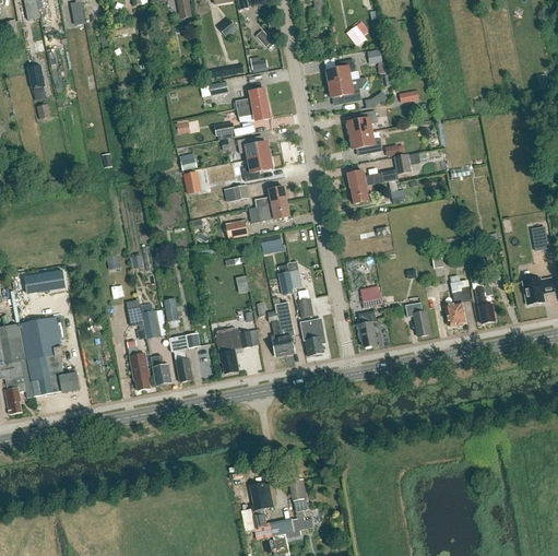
[(39,16),(37,8),(35,0),(26,0),(26,1),(24,1),(27,19),(39,16)]
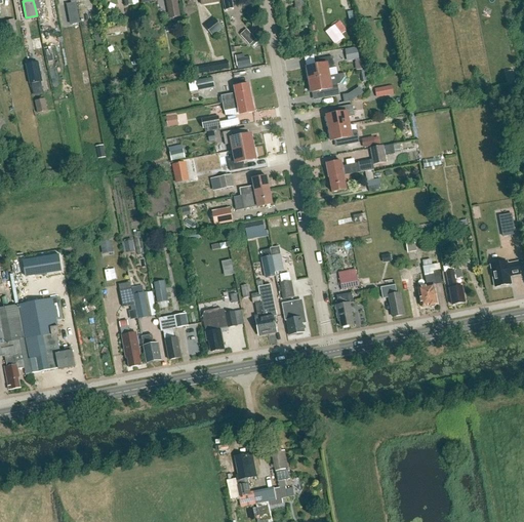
[(166,0),(169,15),(179,13),(177,0),(166,0)]
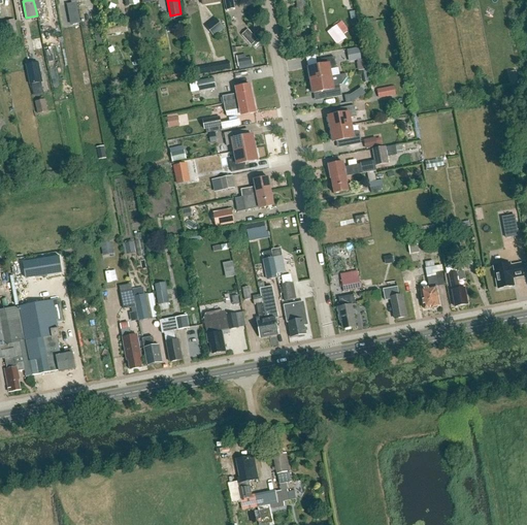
[(225,0),(226,8),(233,6),(232,0),(225,0)]
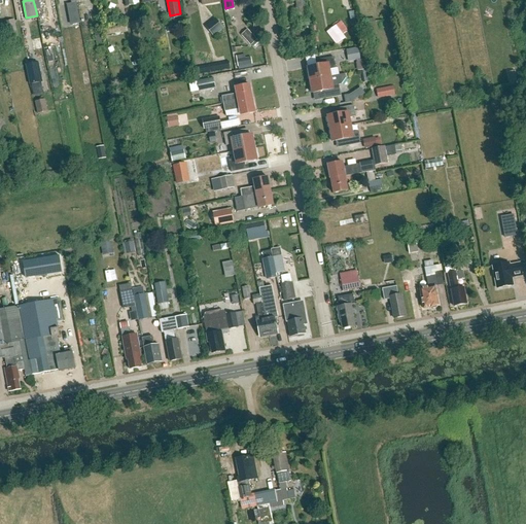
[(214,14),(203,24),(206,27),(217,19),(214,14)]
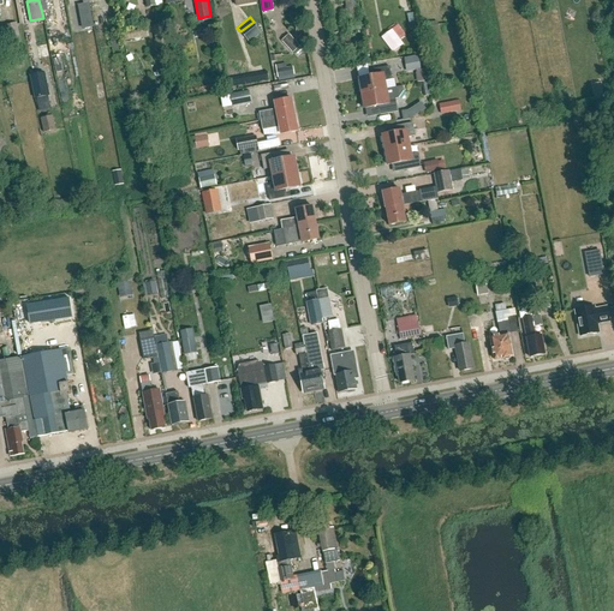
[(6,41),(19,40),(16,19),(3,22),(6,41)]
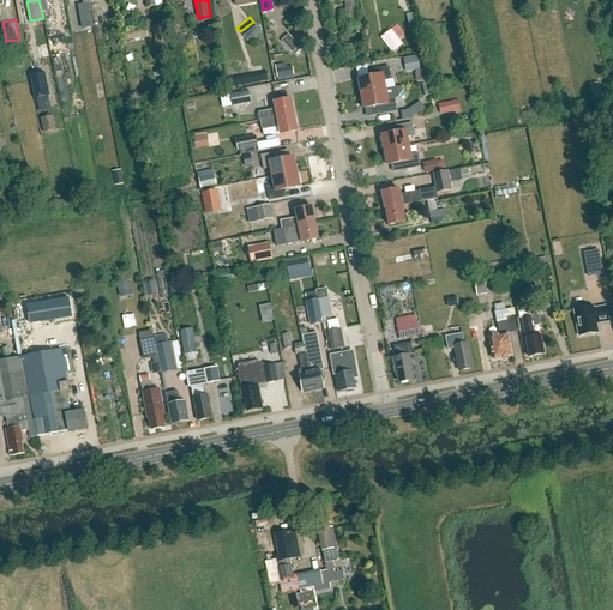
[(402,40),(398,35),(404,30),(396,19),(378,32),(390,48),(402,40)]
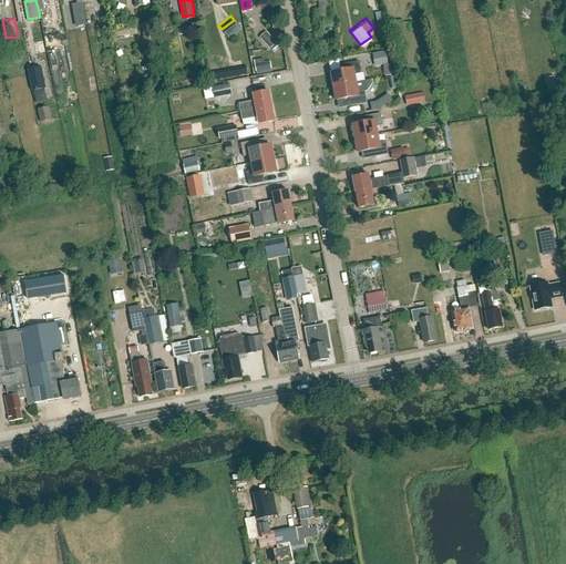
[(143,39),(153,37),(148,19),(140,21),(143,39)]
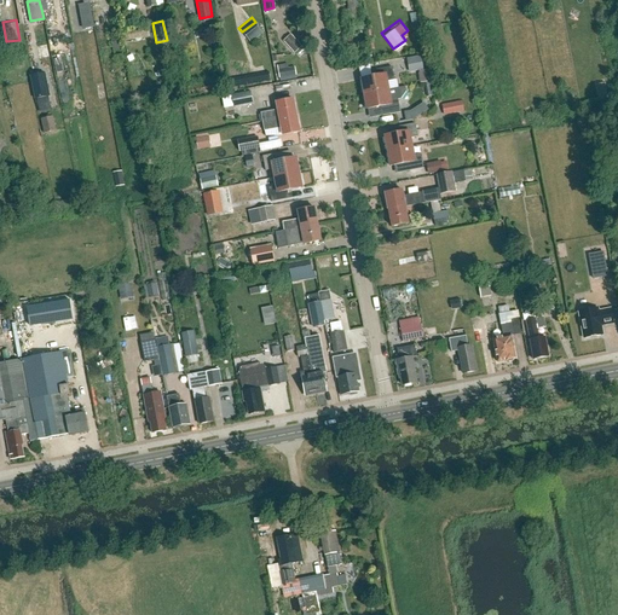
[(243,32),(248,39),(261,29),(256,22),(243,32)]
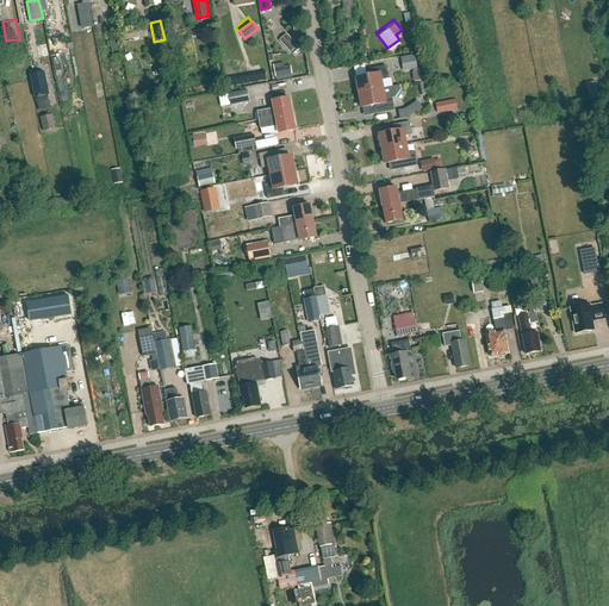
[(277,36),(289,48),(296,41),(284,29),(277,36)]
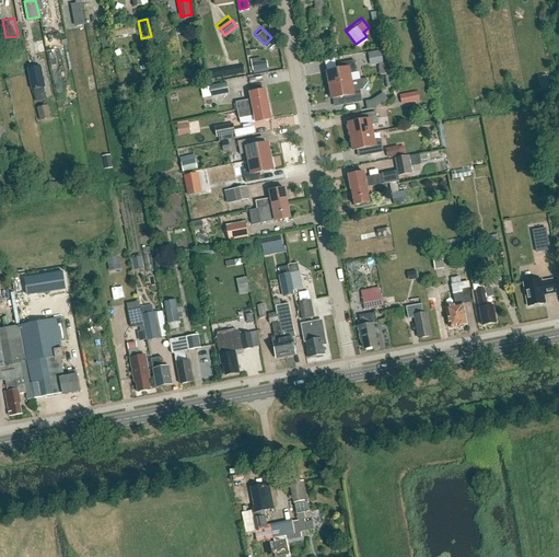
[(380,48),(370,50),(371,61),(382,59),(380,48)]
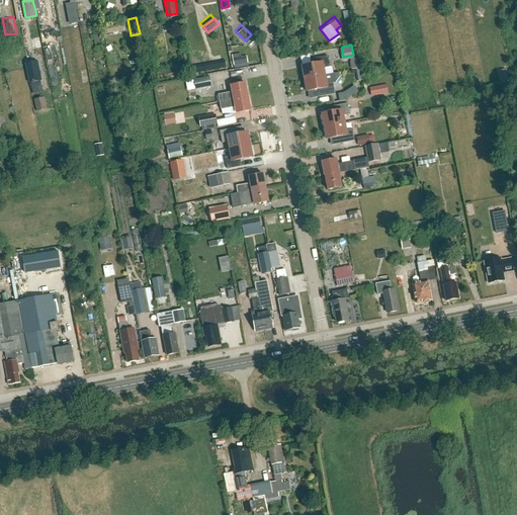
[(233,64),(246,63),(245,52),(239,53),(239,50),(231,51),(233,64)]
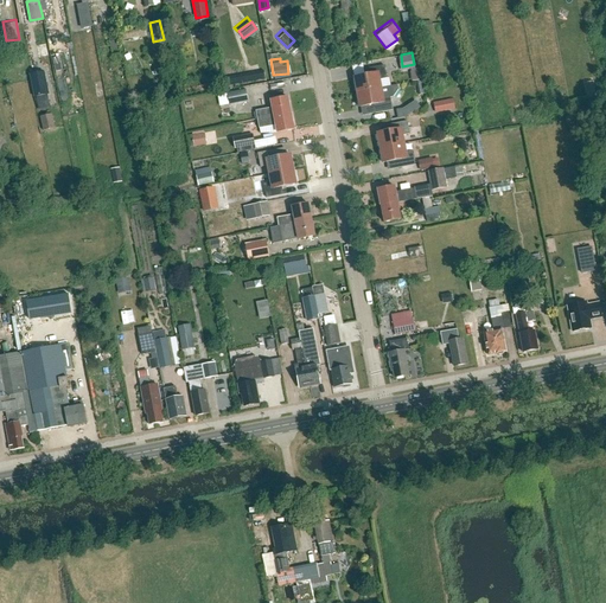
[(356,90),(381,85),(378,77),(386,76),(383,63),(365,66),(367,72),(353,75),(356,90)]
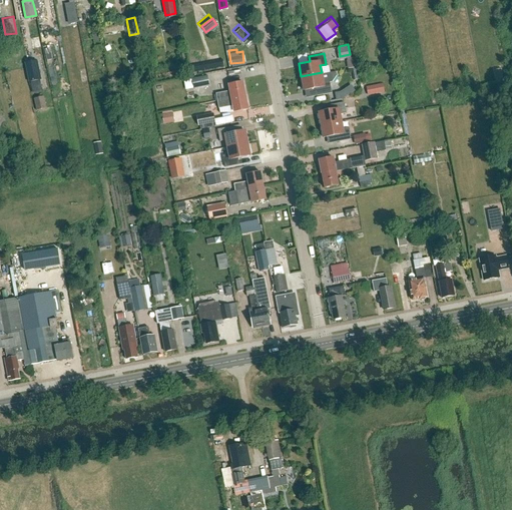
[(35,58),(26,60),(30,79),(40,77),(35,58)]
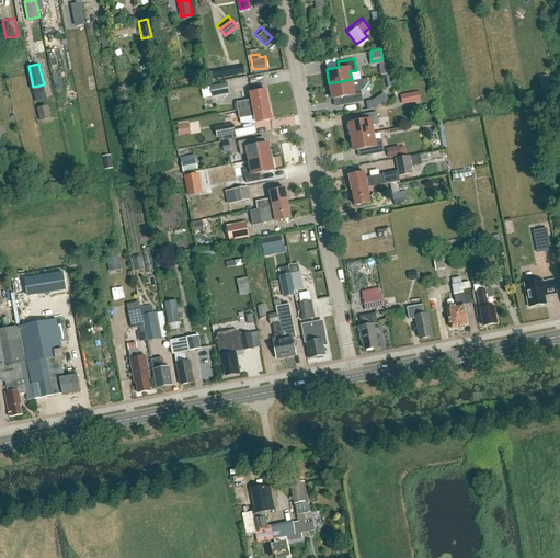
[(329,83),(331,97),(344,94),(345,102),(362,100),(360,86),(353,87),(352,79),(329,83)]
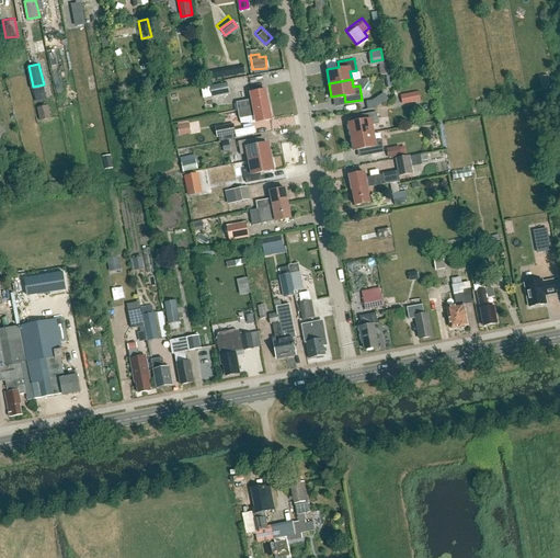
[(210,94),(228,91),(226,80),(208,83),(210,94)]
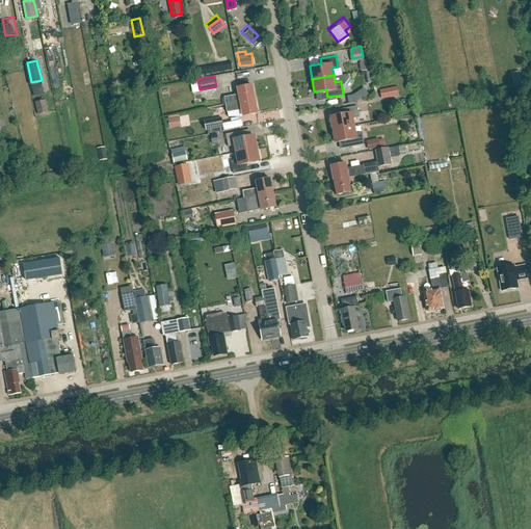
[(41,81),(31,82),(33,94),(43,93),(41,81)]
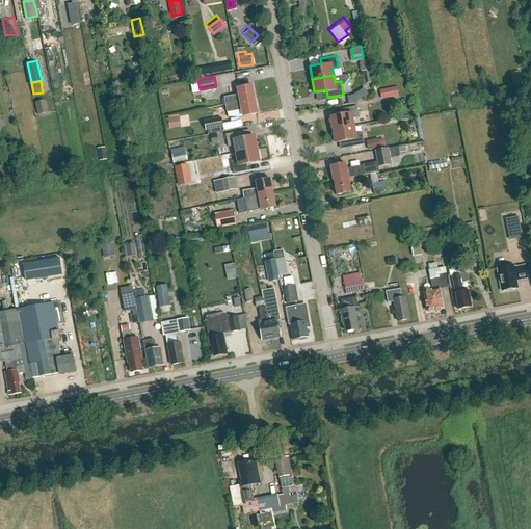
[(226,103),(254,98),(251,83),(237,85),(238,95),(234,96),(234,94),(223,96),(226,103)]
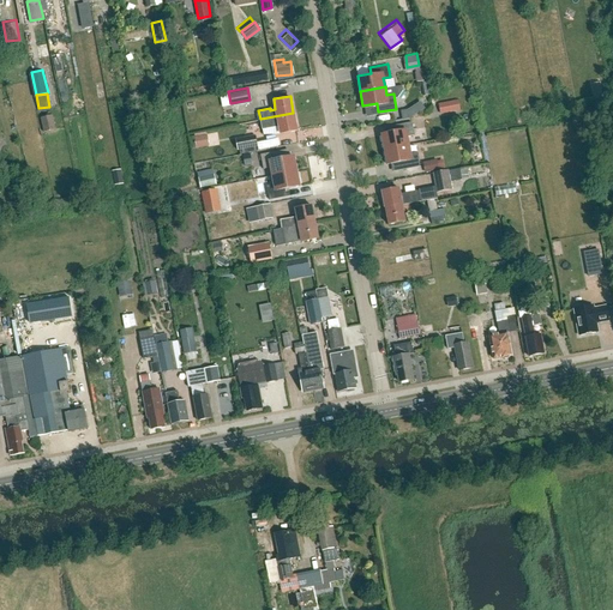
[(448,100),(449,109),(458,108),(457,97),(448,100)]
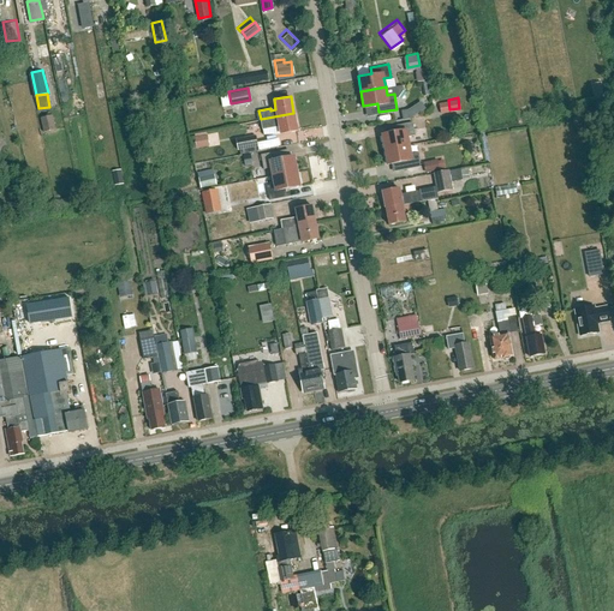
[(52,113),(40,115),(42,130),(54,127),(52,113)]
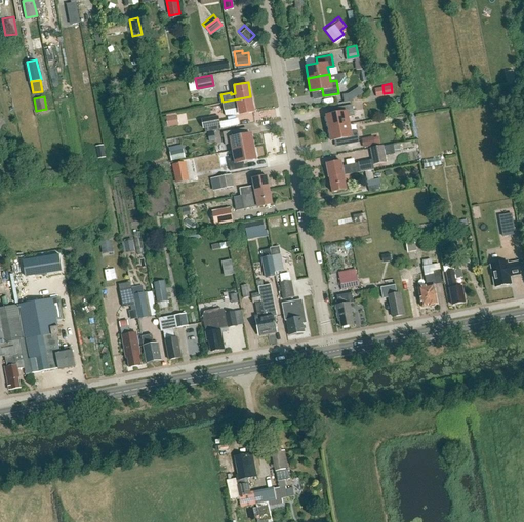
[(250,96),(223,102),(224,108),(234,107),(233,105),(237,104),(239,113),(253,110),(250,96)]
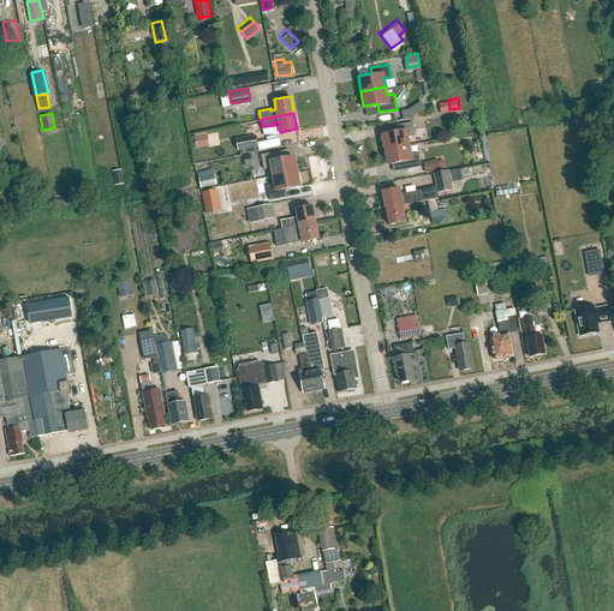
[(385,148),(409,143),(407,135),(415,133),(412,120),(394,124),(395,130),(381,133),(385,148)]
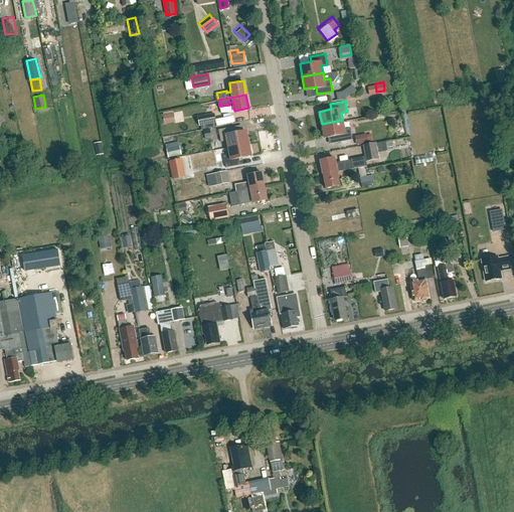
[(161,111),(163,121),(173,119),(171,109),(161,111)]
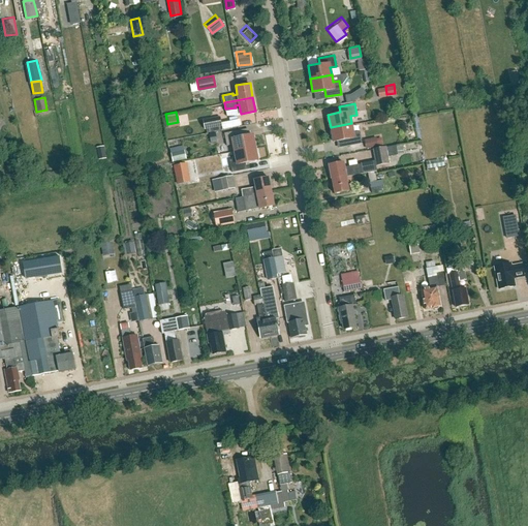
[(204,127),(205,127),(221,124),(219,115),(202,117),(204,127)]
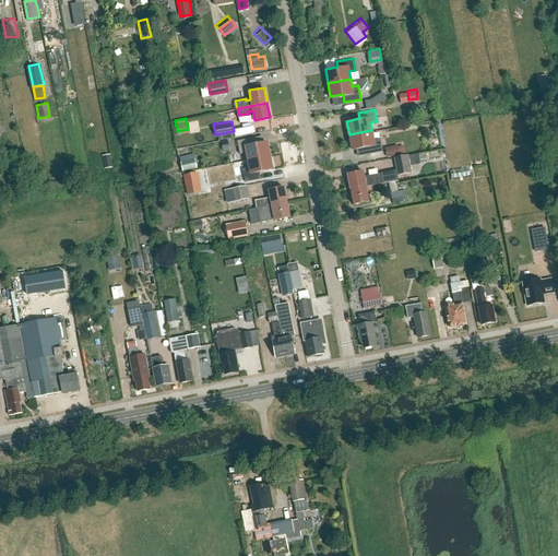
[(371,130),(349,134),(352,148),(365,145),(366,153),(382,150),(379,137),(372,138),(371,130)]
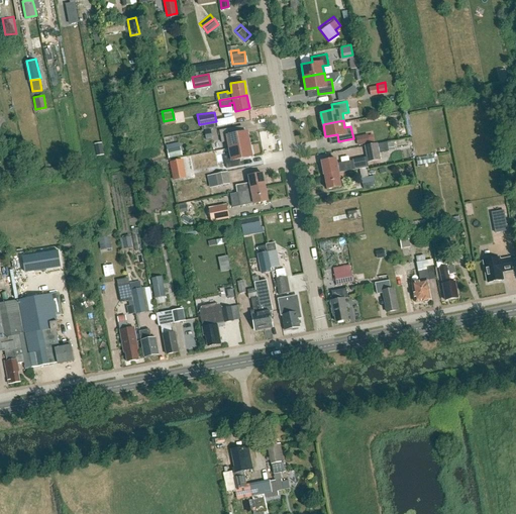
[(228,146),(248,142),(246,130),(234,132),(233,125),(218,128),(221,140),(227,139),(228,146)]
